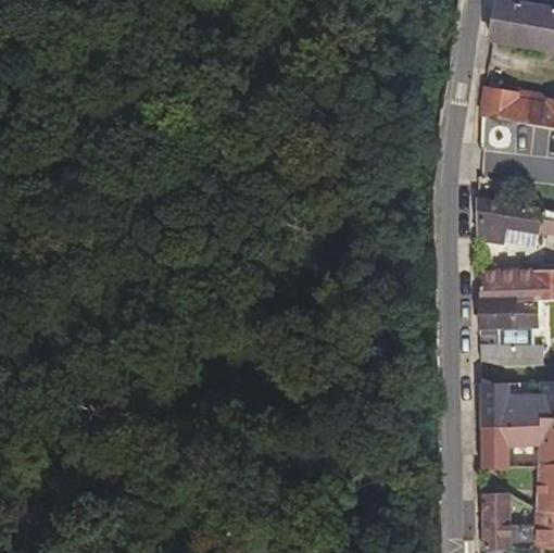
[(553,7),(515,0),(495,0),(490,38),(546,48),(549,33),(553,33),(553,7)]
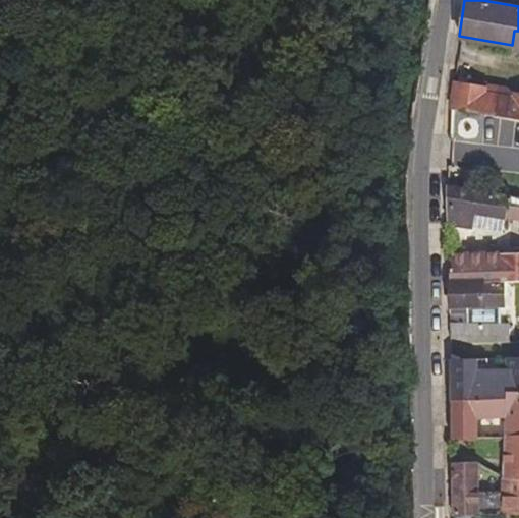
[(469,83),(453,80),(450,107),(478,112),(518,119),(518,93),(491,88),(492,82),(470,78),(469,83)]
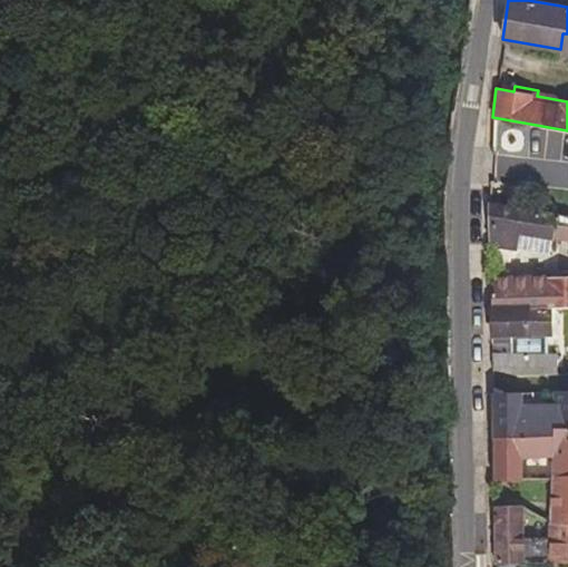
[(567,130),(524,123),(520,144),(567,153),(567,130)]
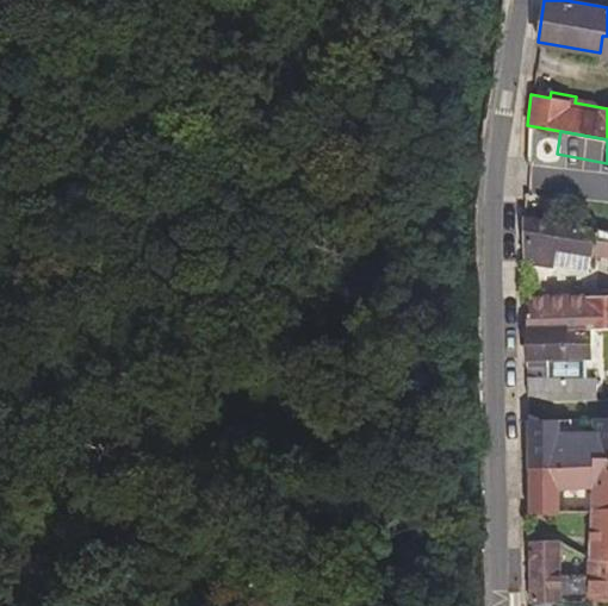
[(607,230),(522,217),(523,258),(585,269),(589,251),(607,254),(607,230)]
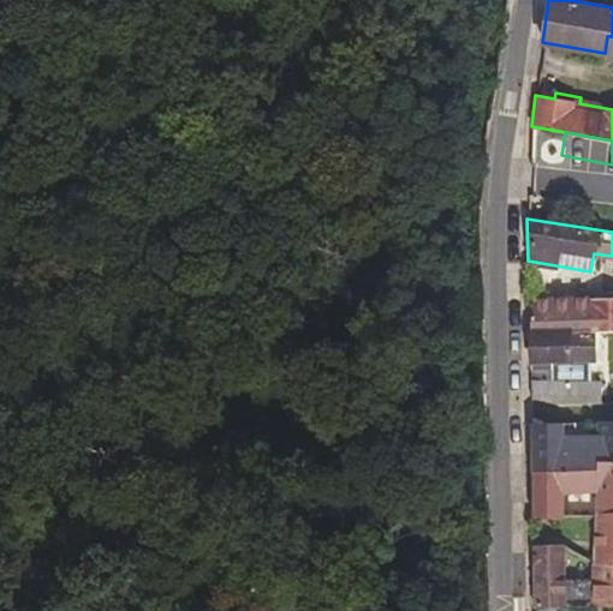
[(612,298),(589,299),(589,294),(529,297),(529,328),(594,328),(612,327),(612,298)]
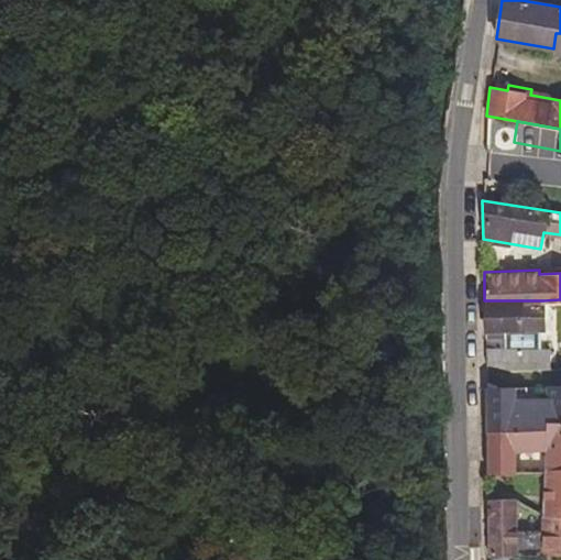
[(543,300),(484,300),(484,337),(504,336),(504,347),(485,347),(485,363),(508,369),(548,369),(549,348),(539,348),(539,330),(543,330),(543,300)]
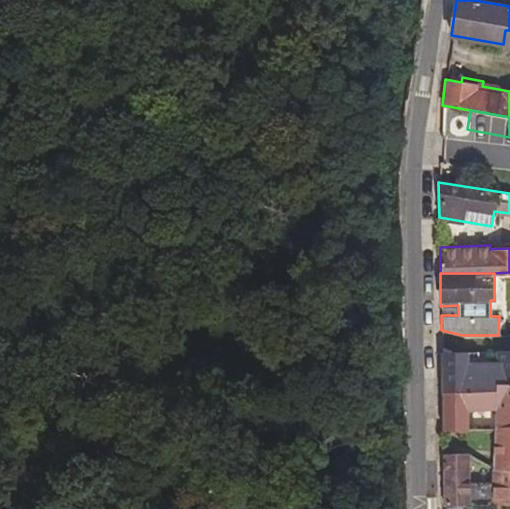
[(489,393),(509,393),(509,348),(495,349),(494,376),(488,376),(489,393)]
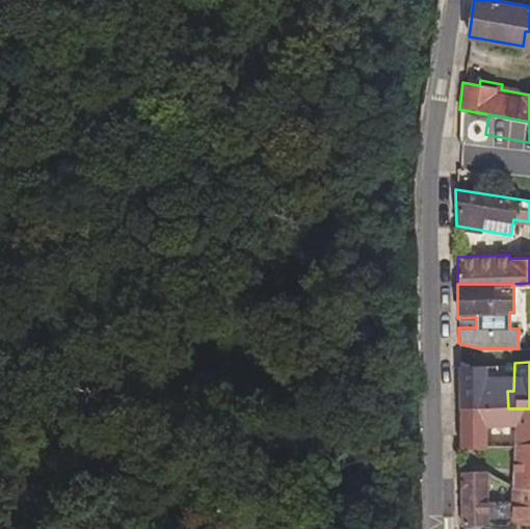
[(485,390),(484,365),(458,366),(458,410),(508,408),(507,391),(485,390)]
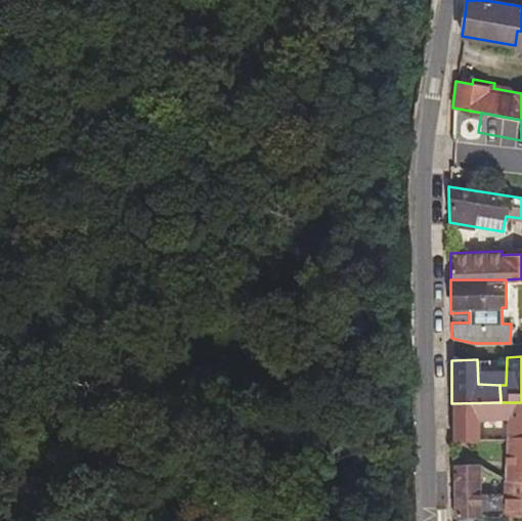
[(521,402),(501,402),(451,403),(452,439),(478,440),(478,409),(505,409),(506,440),(521,440),(521,402)]
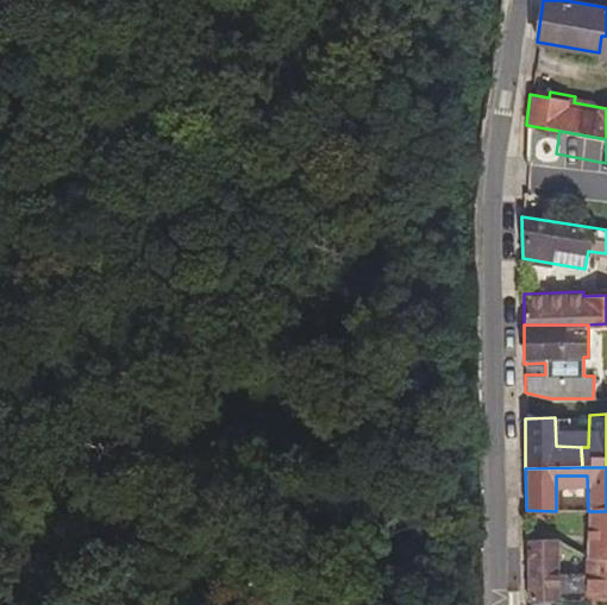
[(606,511),(588,511),(586,555),(586,572),(586,575),(606,574),(606,511)]
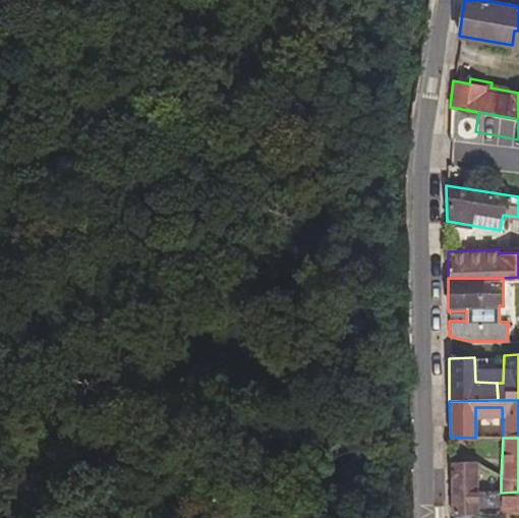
[(475,491),(475,461),(450,461),(451,514),(452,514),(476,514),(475,491)]
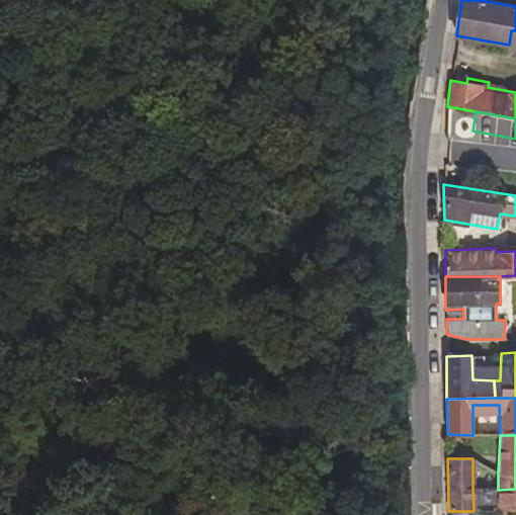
[(473,488),(474,511),(498,511),(498,490),(498,487),(473,488)]
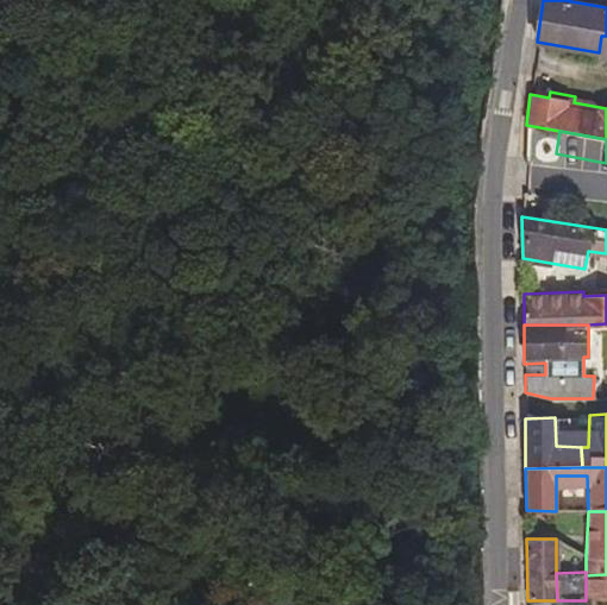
[(606,574),(586,575),(586,600),(606,599),(606,574)]
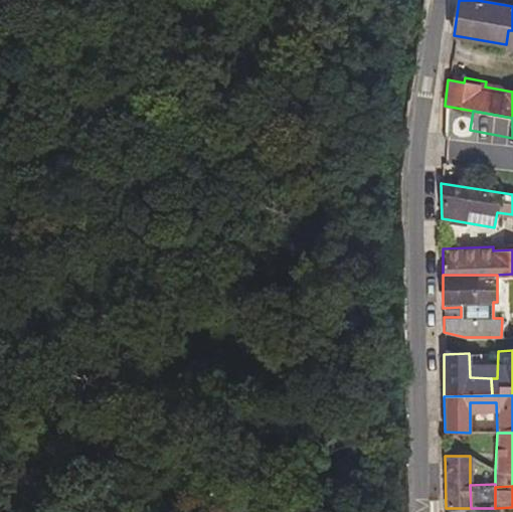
All buildings are outlined.
